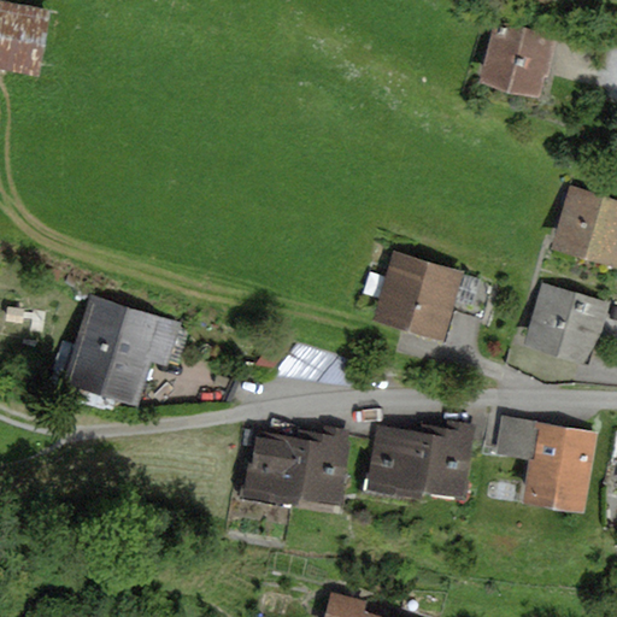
[(52,11),(0,0),(0,72),(39,80),(52,11)]
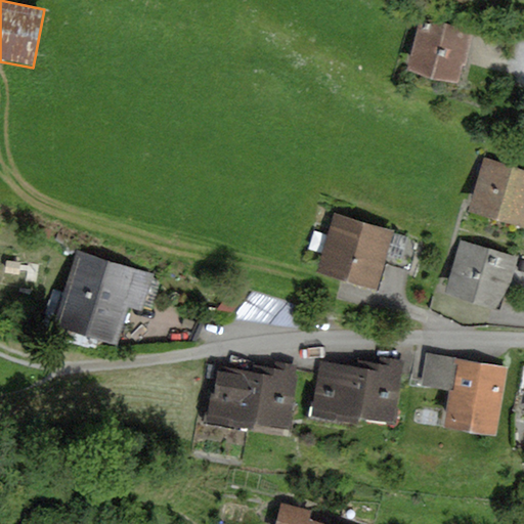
[(471,35),(421,18),(406,72),(432,82),(460,87),(471,35)]
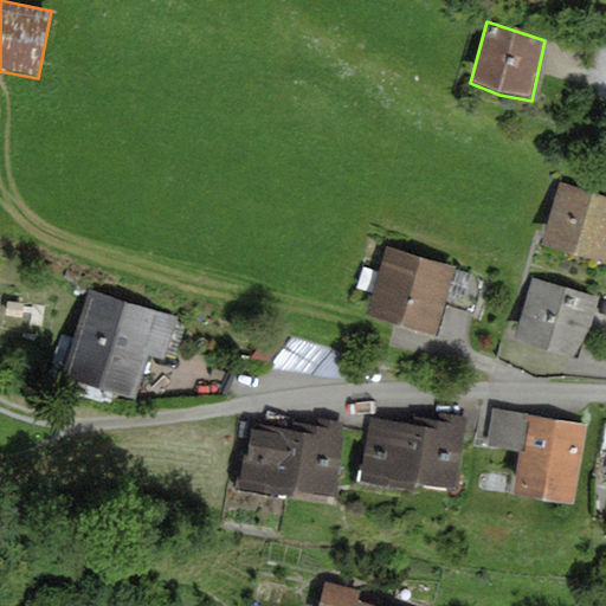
[(605,197),(562,184),(543,246),(605,264),(605,197)]
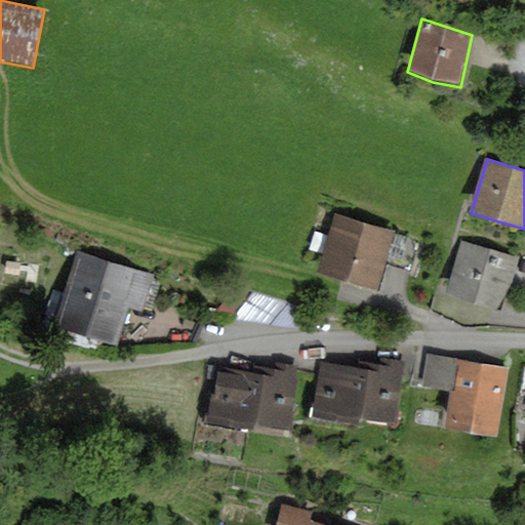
[(395,227),(334,208),(317,266),(378,284),(385,261),(412,270),(421,239),(394,231),(395,227)]
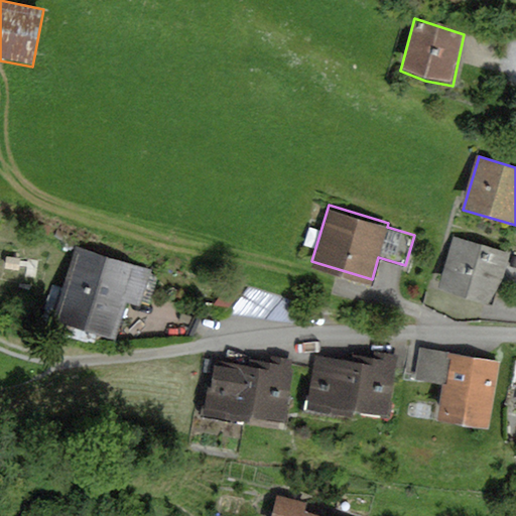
[(510,253),(454,235),(438,284),(494,302),(510,253)]
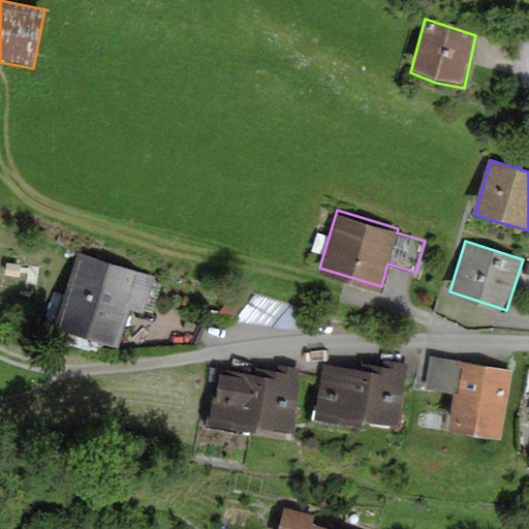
[(156,274),(76,250),(56,321),(95,333),(121,340),(131,307),(145,311),(156,274)]
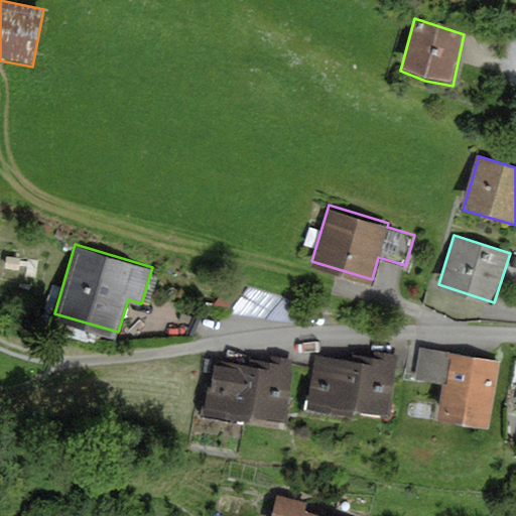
[(248,287),(227,312),(271,317),(287,299),(248,287)]
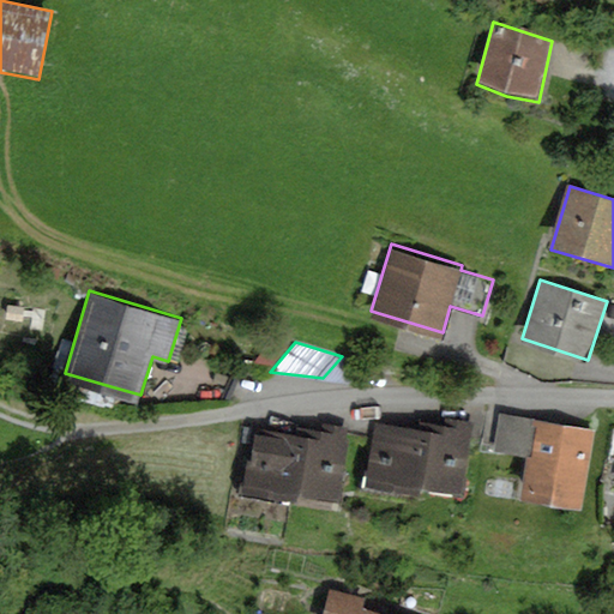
[(593,427),(499,411),(493,446),(527,452),(519,493),(579,503),(593,427)]
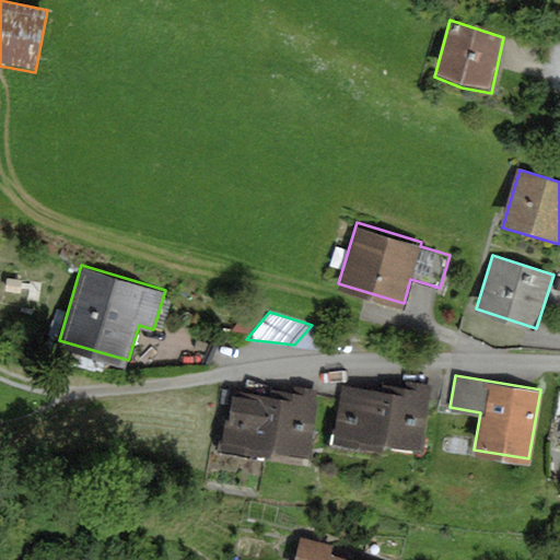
[(357,383),(341,381),(334,424),(335,438),(382,446),(384,435),(419,442),(430,385),(403,380),(401,385),(386,382),(385,388),(357,383)]
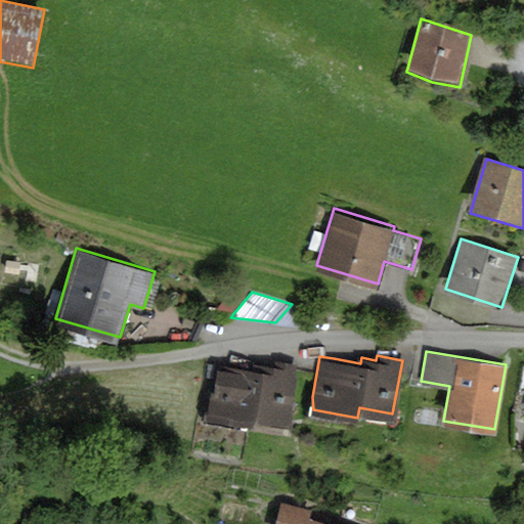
[(256,367),(214,360),(206,412),(254,421),(256,410),(288,416),(296,364),(275,361),(275,365),(256,362),(256,367)]
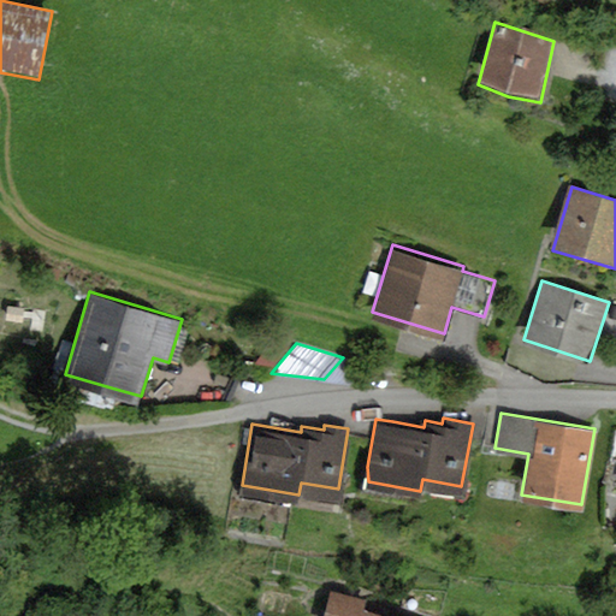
[(369,603),(331,592),(324,615),(384,615),(367,611),(369,603)]
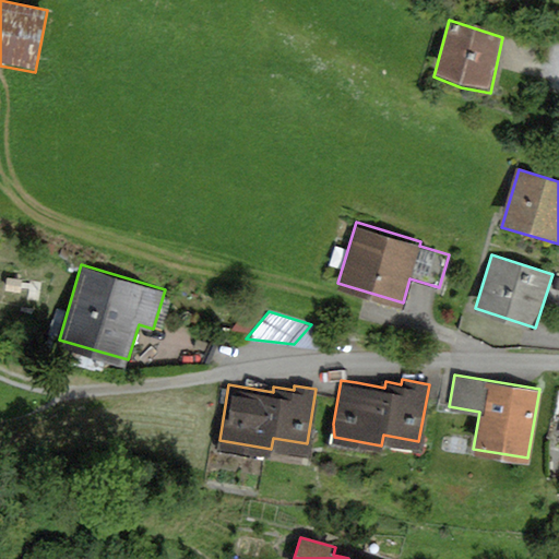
All buildings are outlined.
